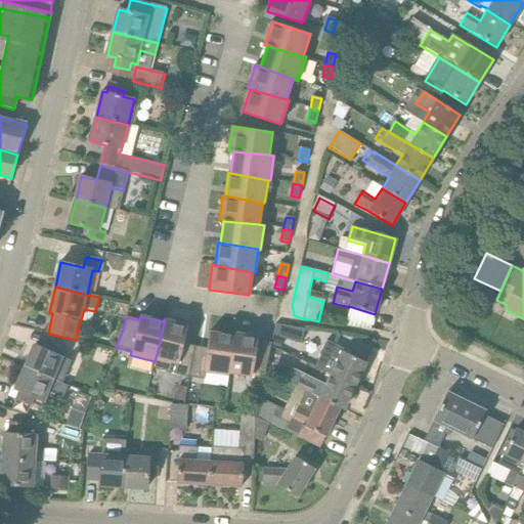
[(165,319),(156,358),(176,364),(174,374),(188,378),(194,347),(183,344),(188,325),(165,319)]
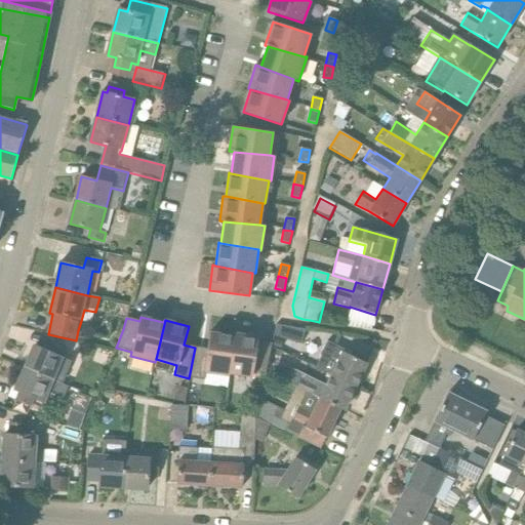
[(276,325),(276,326),(274,336),(301,342),(306,330),(276,325)]
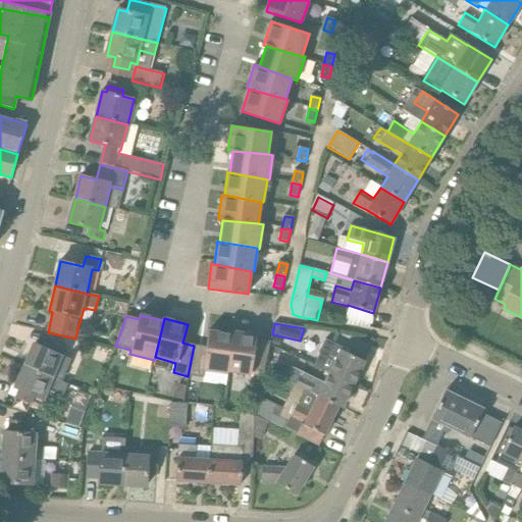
[(227,374),(227,371),(231,334),(208,330),(206,347),(194,346),(188,376),(203,378),(204,371),(227,374)]
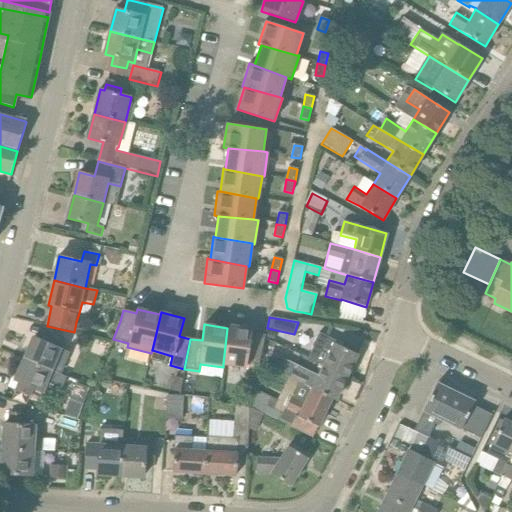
[(246,364),(258,365),(265,335),(251,333),(251,329),(227,325),(227,328),(223,364),(246,368),(246,364)]
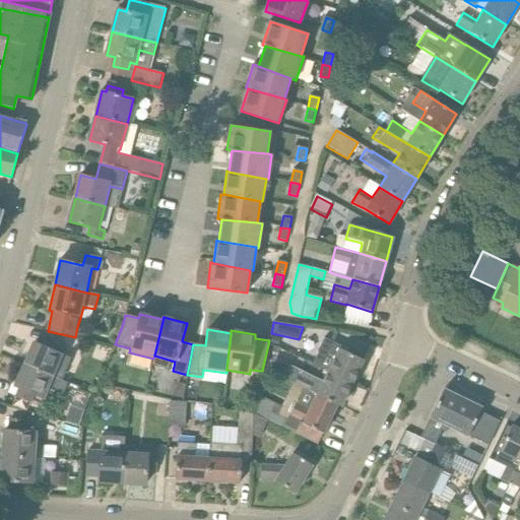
[(327,372),(351,383),(363,360),(339,348),(340,346),(324,338),(318,350),(319,351),(312,365),(327,372)]
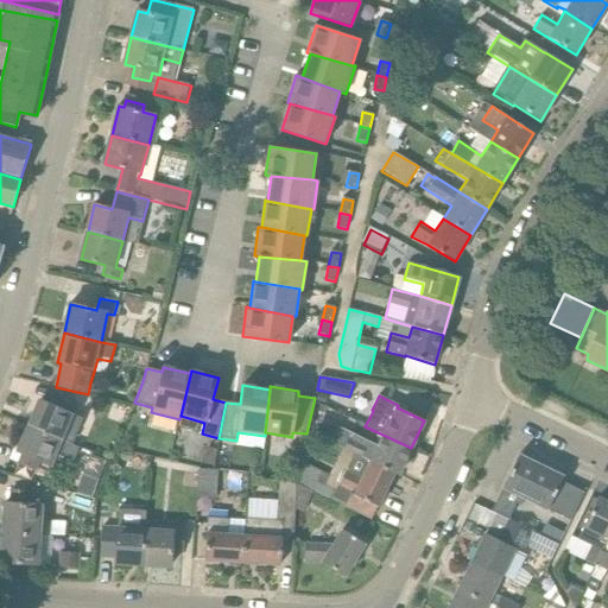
[(30,426),(62,441),(73,445),(83,419),(74,415),(77,406),(61,398),(56,407),(40,400),(30,426)]
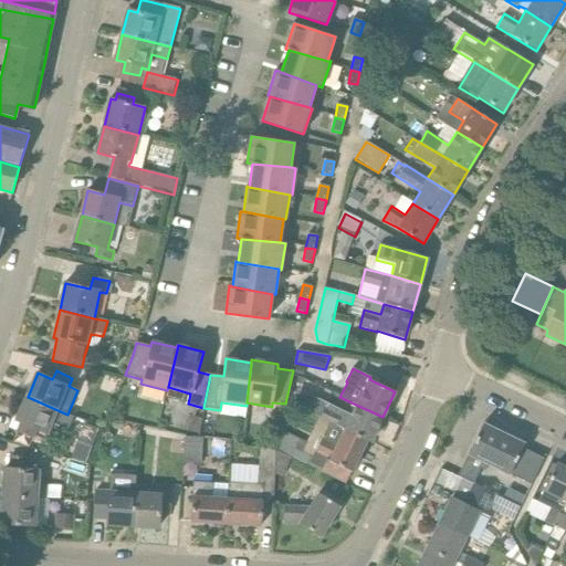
[(329,425),(367,441),(370,442),(383,417),(356,405),(349,417),(299,392),(293,406),(321,418),(320,420),(329,425)]
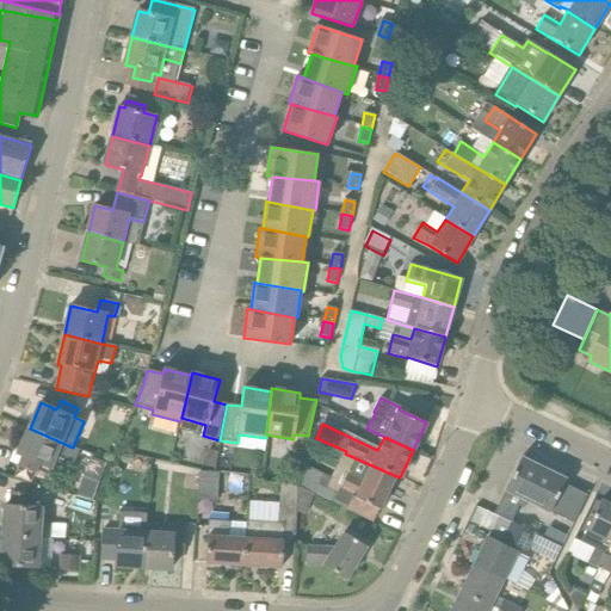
[(19,466),(36,473),(39,464),(50,470),(62,443),(30,429),(18,455),(23,456),(19,466)]
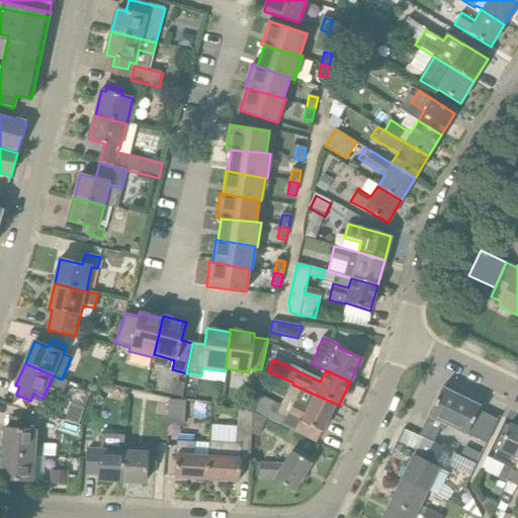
[(294,430),(293,432),(316,443),(336,404),(301,389),(283,424),(294,430)]
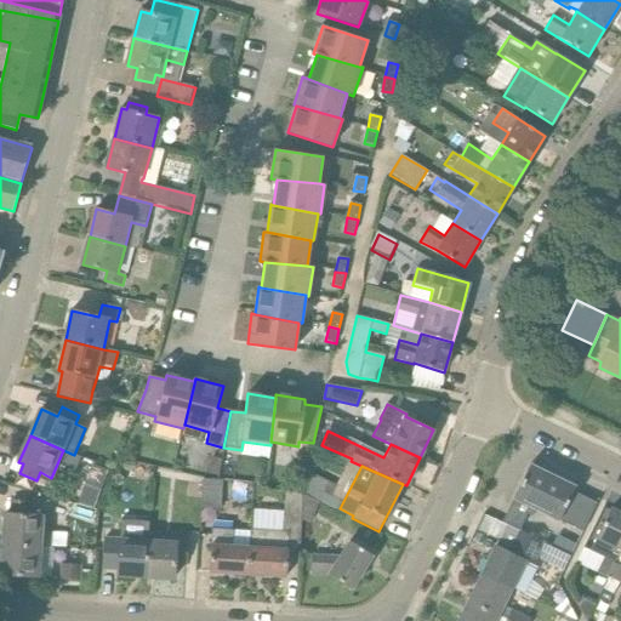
[(530,508),(580,533),(598,499),(529,466),(502,523),(507,525),(518,533),(530,508)]
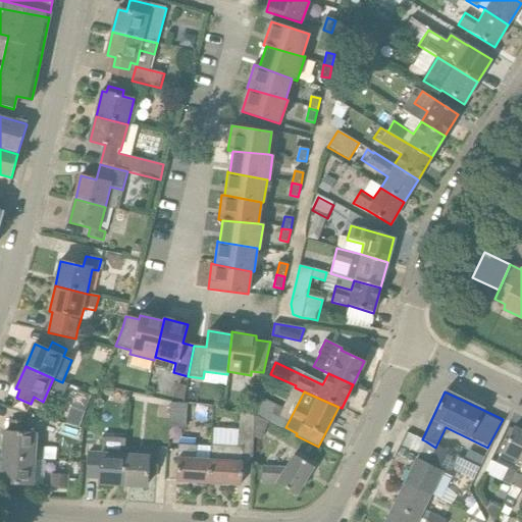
[(168,427),(186,428),(187,405),(169,404),(168,427)]
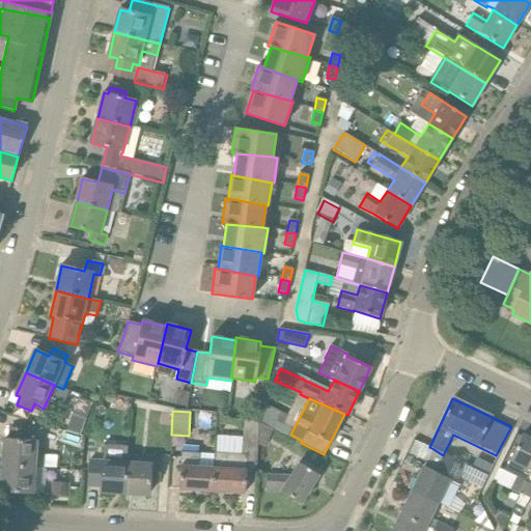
[(286,437),(290,427),(260,415),(259,422),(286,437)]
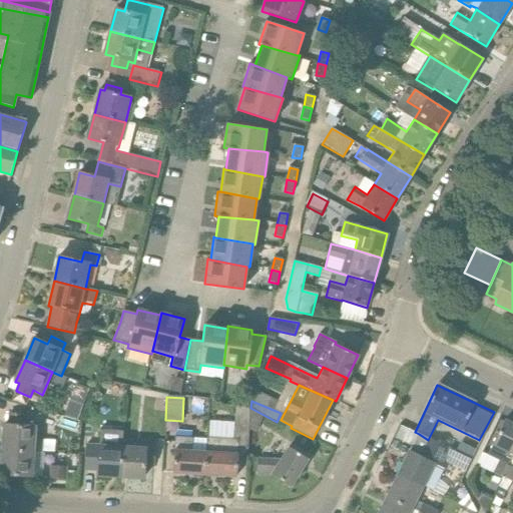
[(83,408),(71,403),(66,415),(79,420),(83,408)]
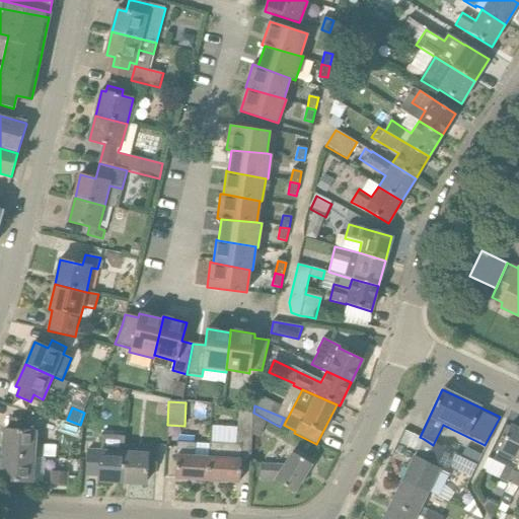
[(236,436),(251,438),(253,413),(238,411),(236,436)]
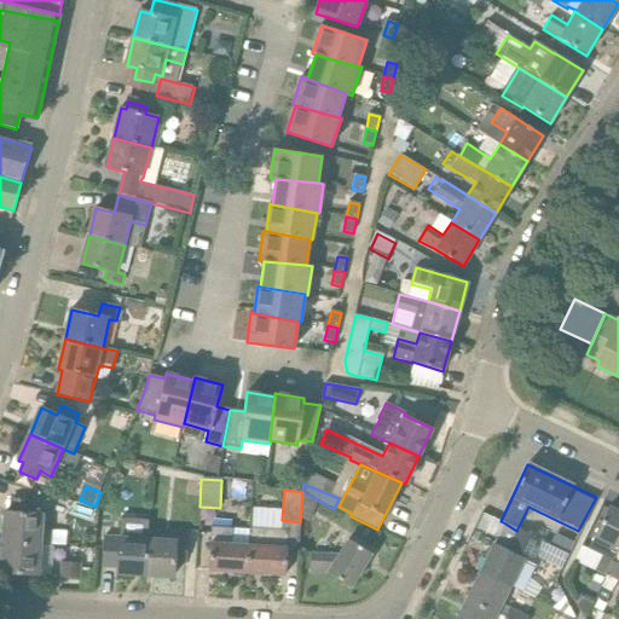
[(4,542),(42,544),(52,545),(53,531),(44,530),(45,513),(29,513),(30,501),(12,499),(11,513),(6,512),(4,542)]
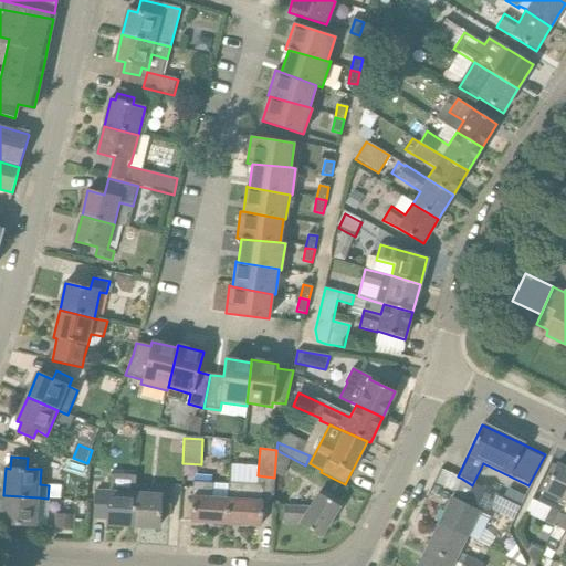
[(544,522),(554,526),(565,503),(565,467),(559,463),(545,492),(538,506),(548,512),(544,522)]
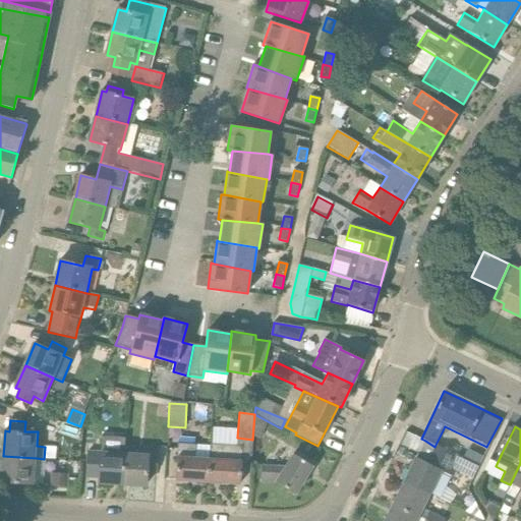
[(405,481),(430,494),(439,498),(453,470),(472,479),(478,467),(435,447),(425,441),(421,439),(406,431),(399,445),(419,455),(417,458),(416,458),(405,481)]
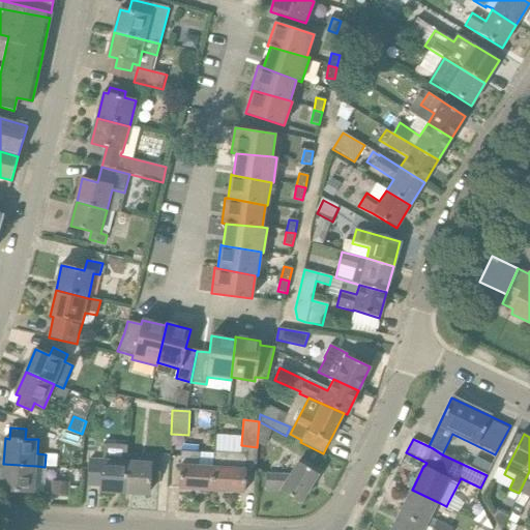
[(178,488),(211,490),(213,454),(181,451),(181,464),(180,464),(178,488)]
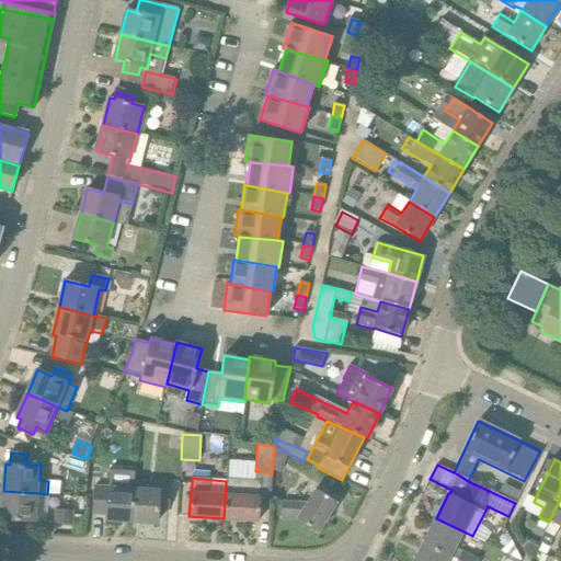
[(226,481),(224,518),(259,521),(261,480),(227,478),(226,481)]
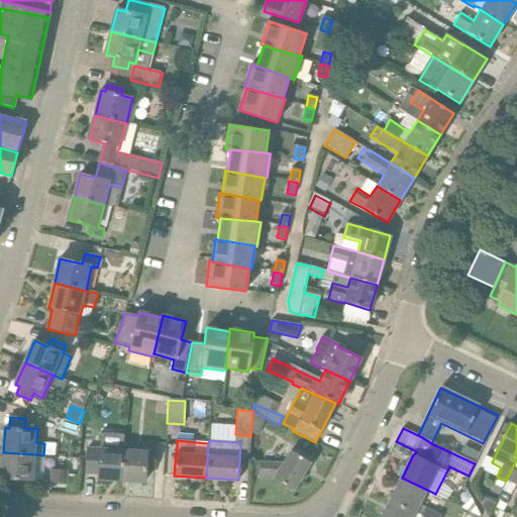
[(98,479),(121,480),(123,449),(99,448),(99,449),(88,448),(86,474),(98,475),(98,479)]
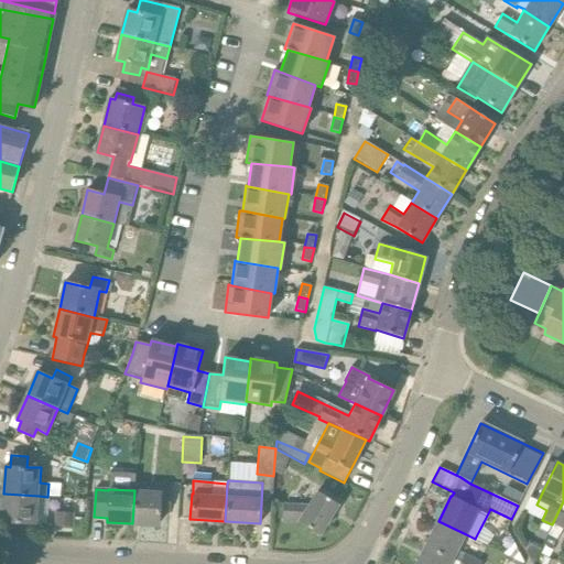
[(134,490),(132,523),(159,525),(160,510),(169,510),(170,492),(134,490)]
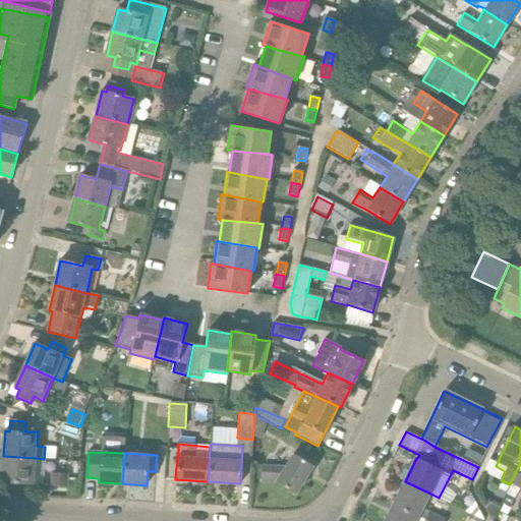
[(277,481),(295,494),(312,466),(292,454),(283,468),(262,466),(261,480),(277,481)]
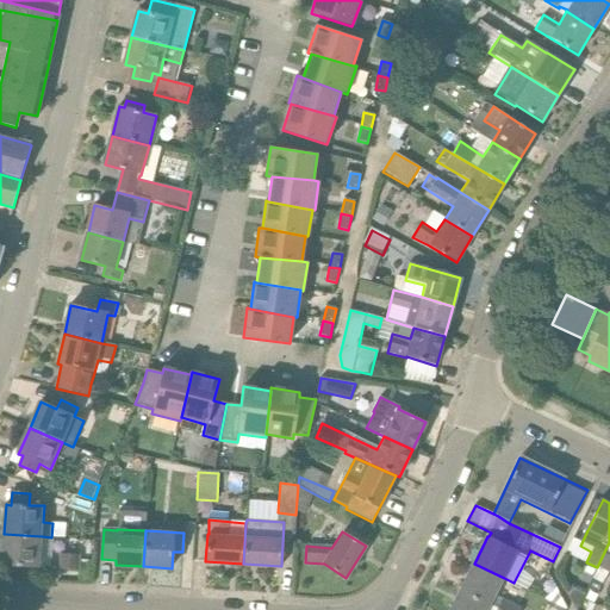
[(1,565),(39,567),(42,536),(4,534),(1,565)]
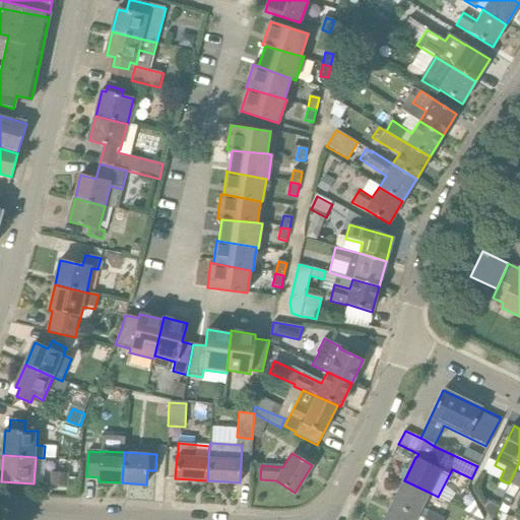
[(519,484),(519,462),(509,483),(518,489),(519,484)]
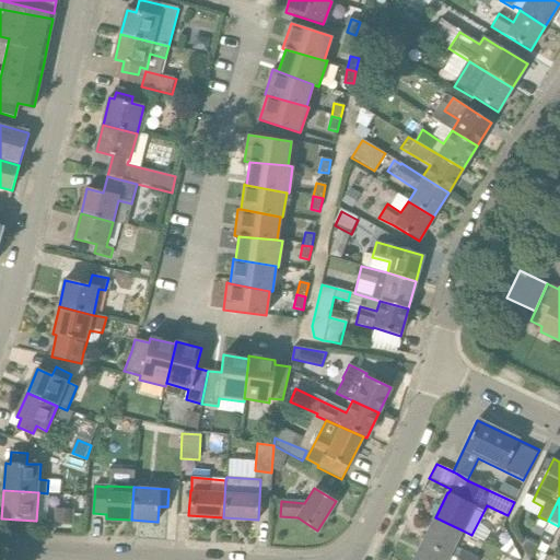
[(54,522),(70,523),(71,510),(55,509),(54,522)]
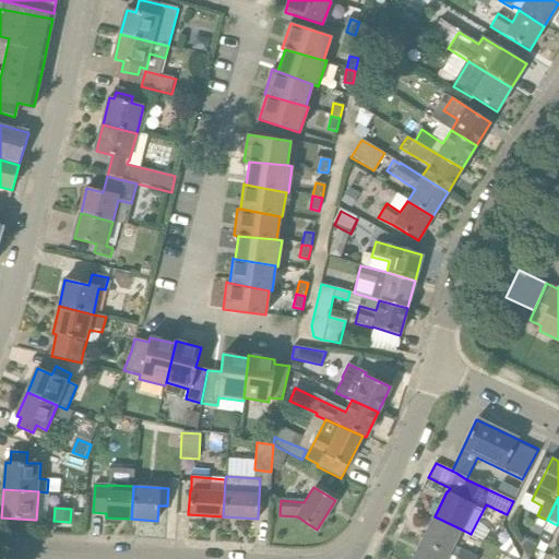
[(477,558),(478,557),(454,546),(462,530),(435,516),(421,542),(456,558),(477,558)]
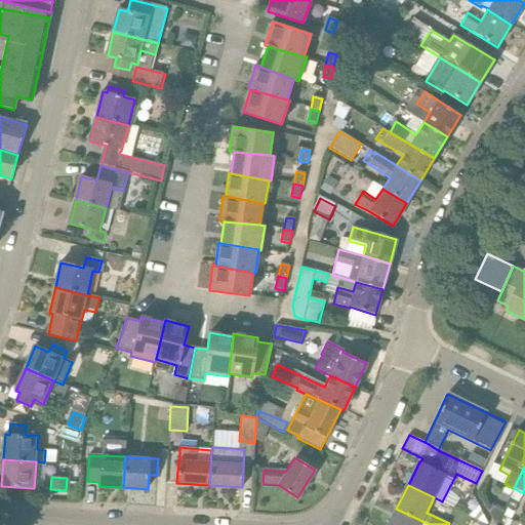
[(429,524),(396,509),(388,524),(429,524)]
